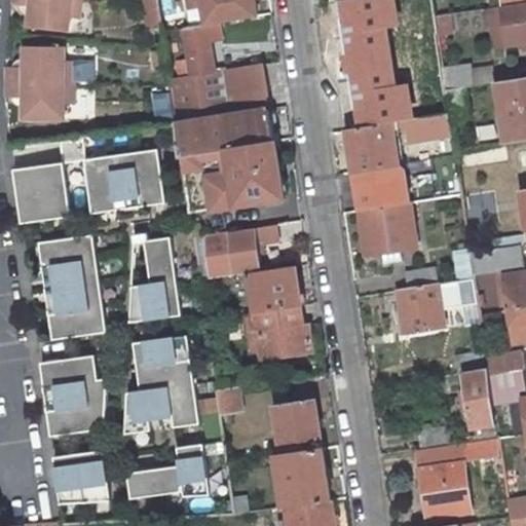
[(81,0),(12,0),(13,4),(32,6),(29,27),(69,31),(70,17),(79,19),(81,0)]
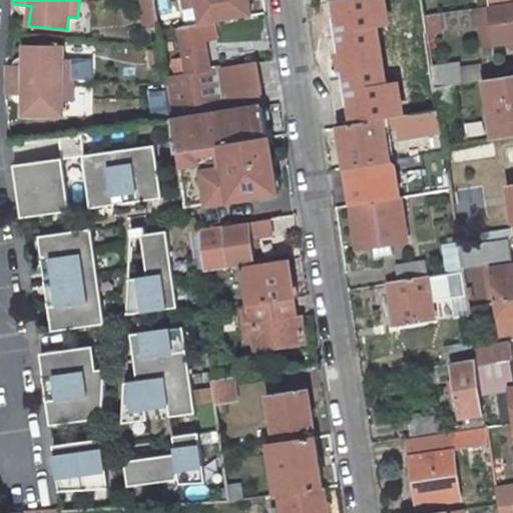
[(214,22),(251,16),(251,14),(248,0),(174,0),(179,28),(214,22)]
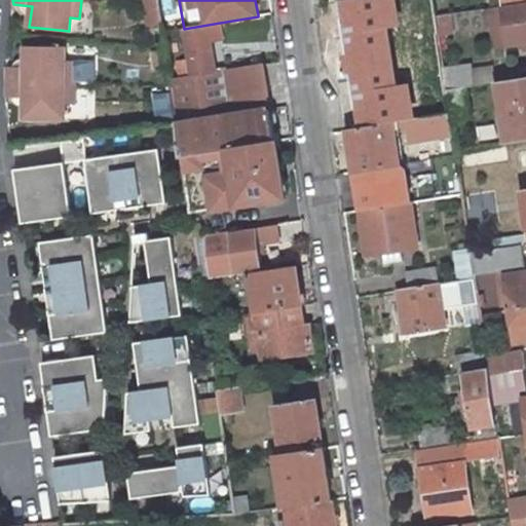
[(338,0),(328,2),(335,48),(362,44),(438,32),(436,15),(433,0),(338,0)]
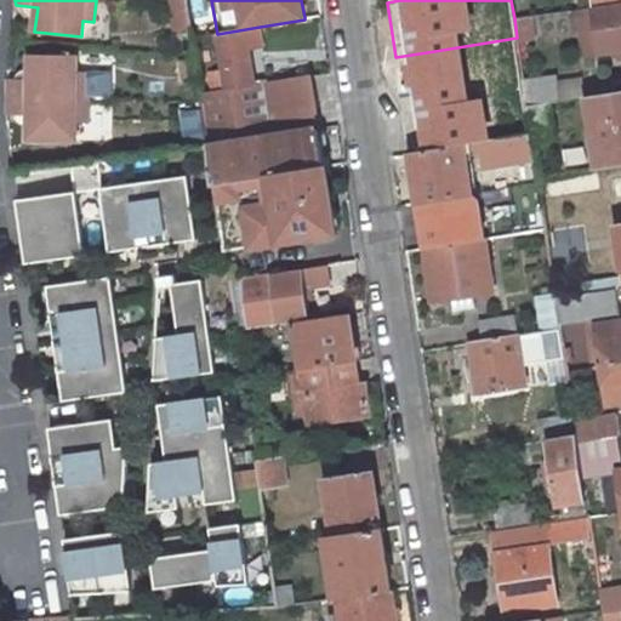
[(620,3),(592,7),(593,11),(596,26),(596,30),(599,53),(617,51),(620,50),(620,3)]
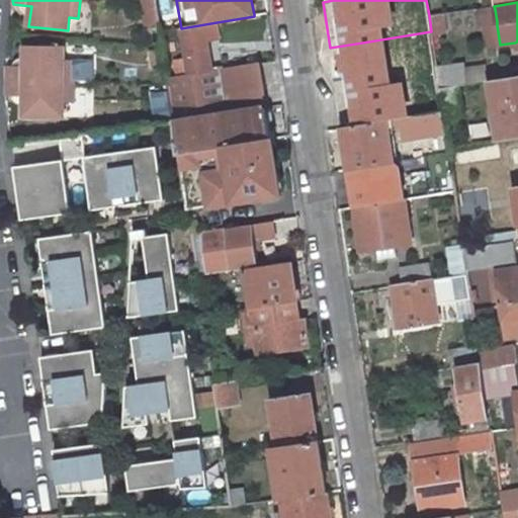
[(495,9),(482,11),(484,23),(497,21),(495,9)]
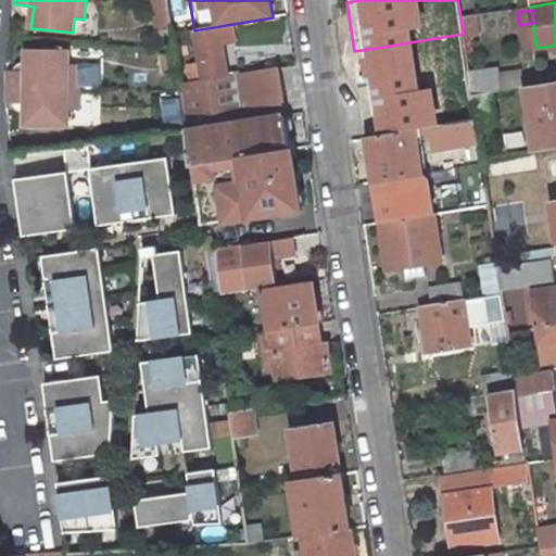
[(476,14),(460,16),(463,34),(463,37),(479,35),(476,14)]
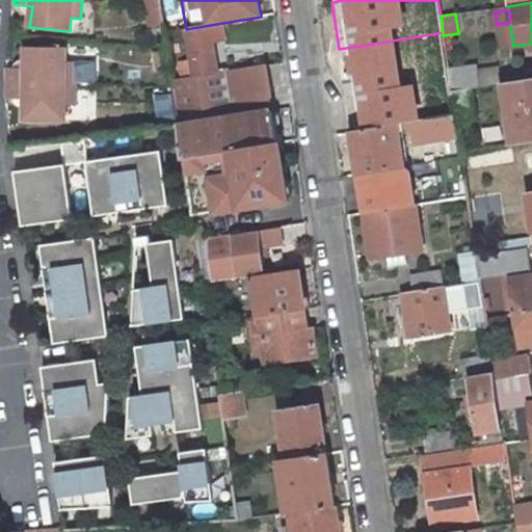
[(180,62),(183,80),(218,74),(213,42),(224,40),(222,23),(186,29),(191,60),(180,62)]
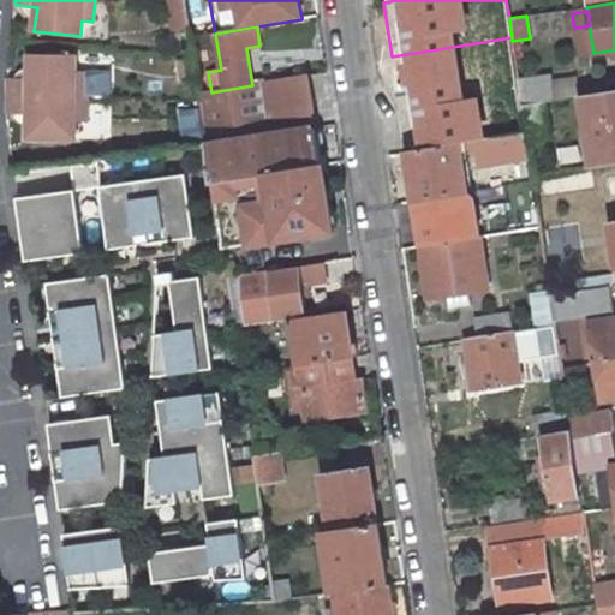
[(590,30),(574,33),(578,55),(593,53),(590,30)]
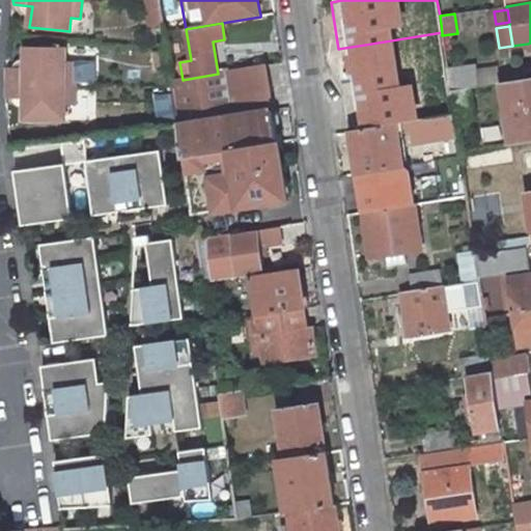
[(365,45),(378,128),(453,115),(454,114),(451,89),(448,70),(442,35),(442,32),(365,45)]
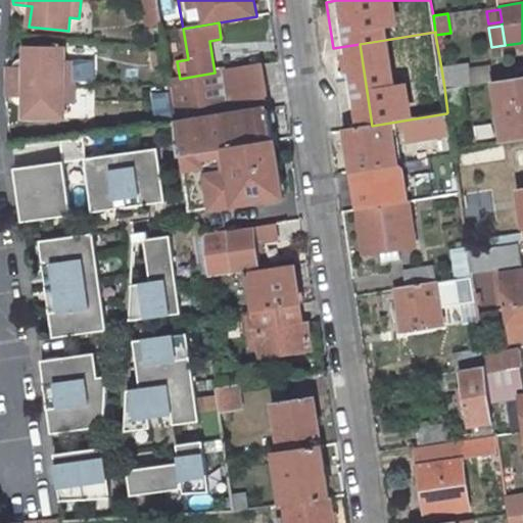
[(25,66),(6,66),(6,82),(74,82),(74,60),(64,60),(64,46),(25,46),(25,66)]
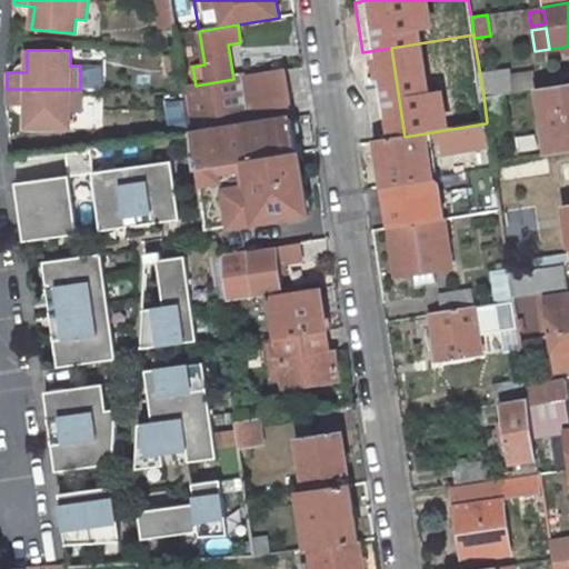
[(196,86),(188,87),(195,132),(192,132),(192,135),(198,169),(299,152),(286,70),(233,79),(196,86)]
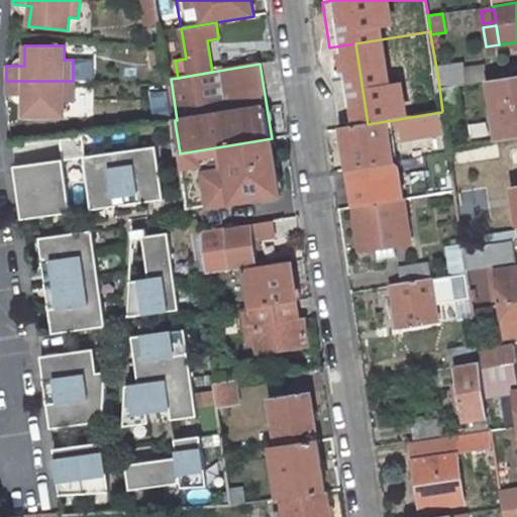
[(462,65),(436,68),(439,87),(457,85),(464,84),(462,65)]
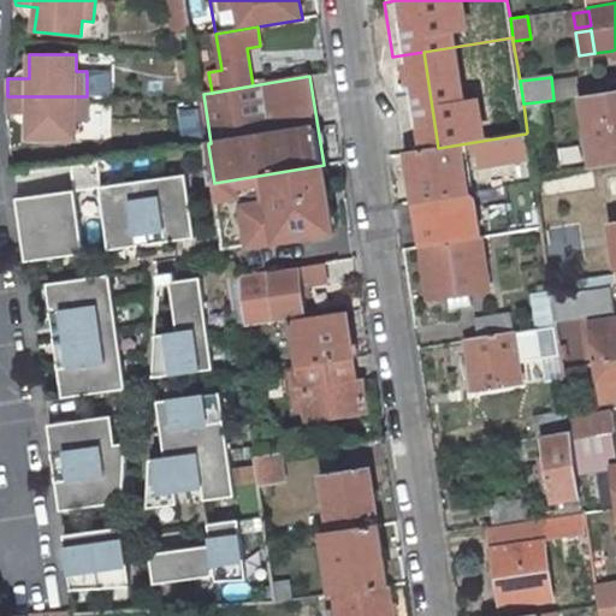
[(615,90),(581,95),(593,167),(615,164),(615,90)]
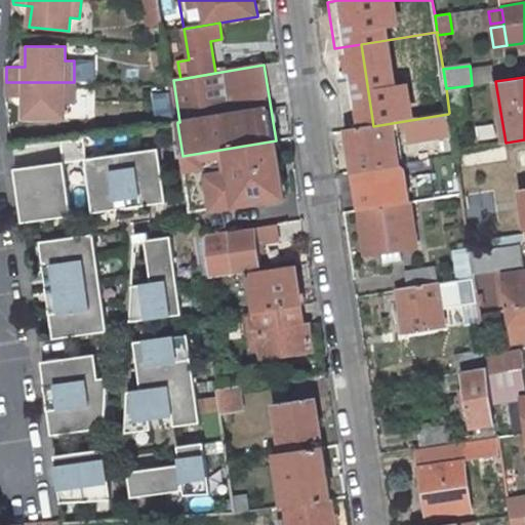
[(74,82),(6,82),(6,96),(25,96),(25,118),(65,118),(65,104),(74,104),(74,82)]
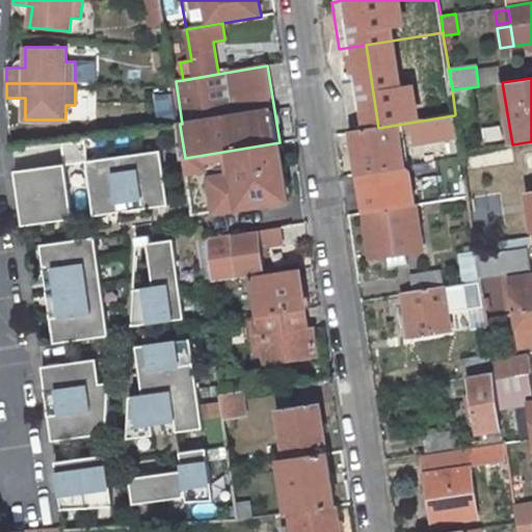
[(471,87),(452,89),(455,114),(454,115),(455,121),(476,118),(471,87)]
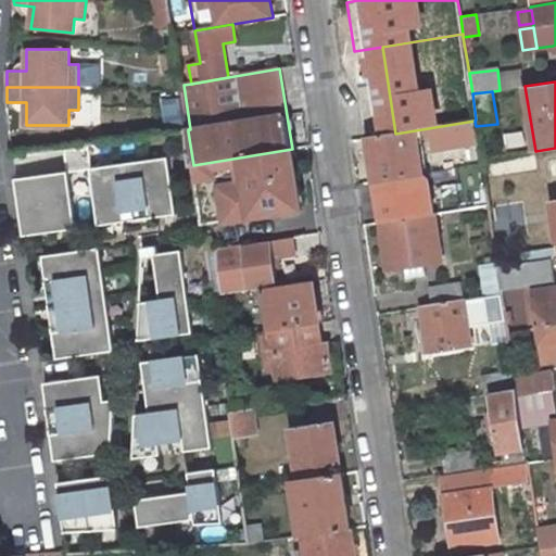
[(395,134),(368,138),(375,180),(422,173),(417,136),(422,136),(422,138),(431,136),(433,149),(479,141),(476,126),(475,121),(395,134)]
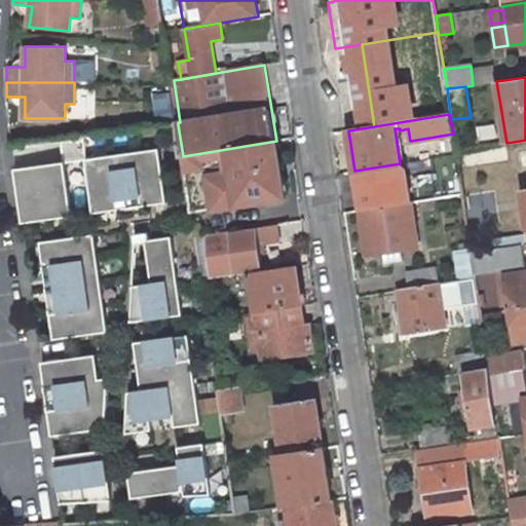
[(86,158),(83,137),(11,146),(11,149),(61,142),(63,162),(64,162),(85,159),(86,158)]
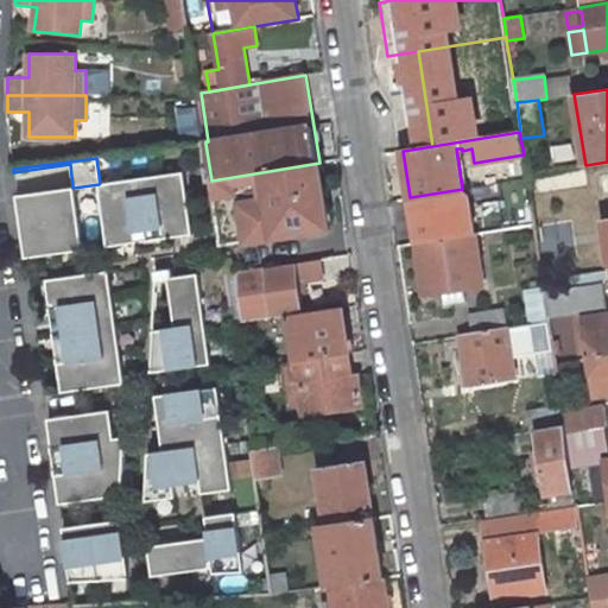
[(320,163),(211,181),(220,247),(330,229),(320,163)]
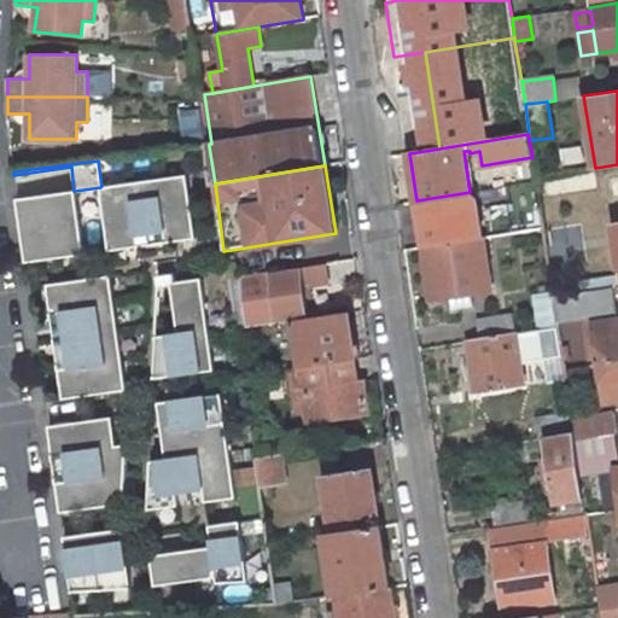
[(196,238),(187,174),(101,186),(100,187),(110,250),(196,238)]
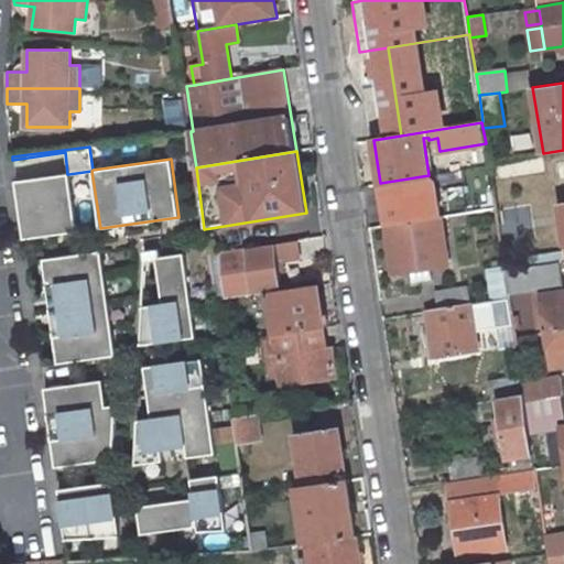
[(77,231),(68,174),(67,174),(15,181),(24,239),(77,231)]
